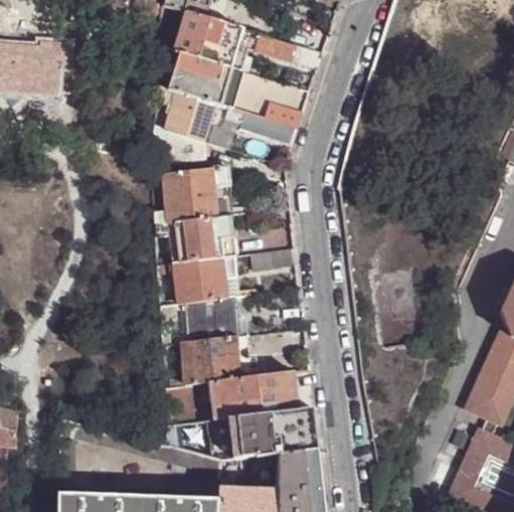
[(161,6),(160,0),(106,0),(106,1),(160,11),(161,6)]
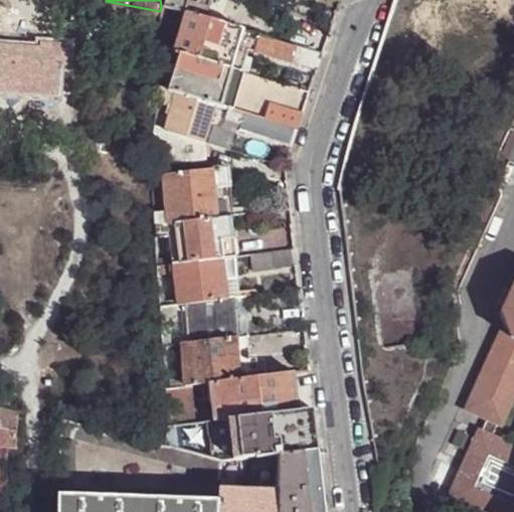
[(164,0),(163,6),(174,9),(184,12),(187,2),(207,7),(208,0),(164,0)]
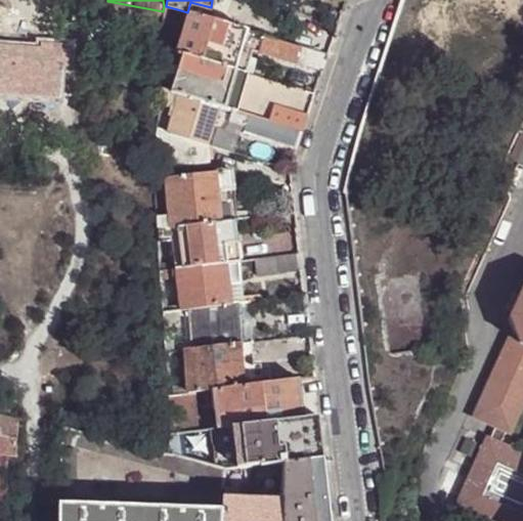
[(166,6),(164,6),(163,11),(163,24),(162,47),(167,48),(177,9),(166,6)]
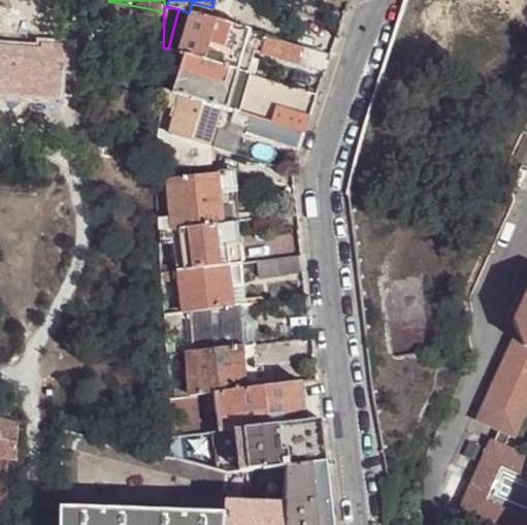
[(329,53),(302,44),(189,12),(177,52),(237,69),(244,43),(263,50),(262,52),(299,62),(300,60),(316,65),(324,68),(329,53)]
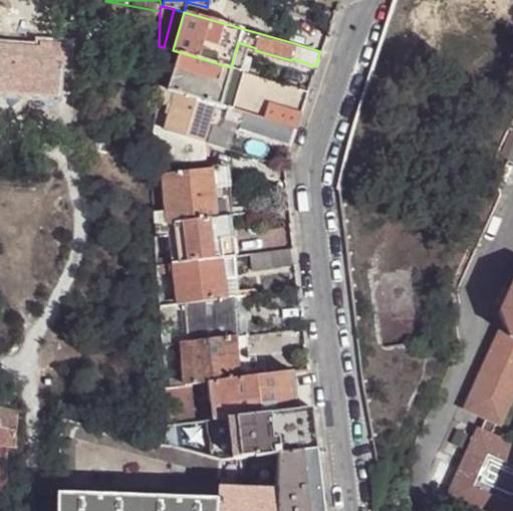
[(299,29),(294,43),(320,51),(325,36),(299,29)]
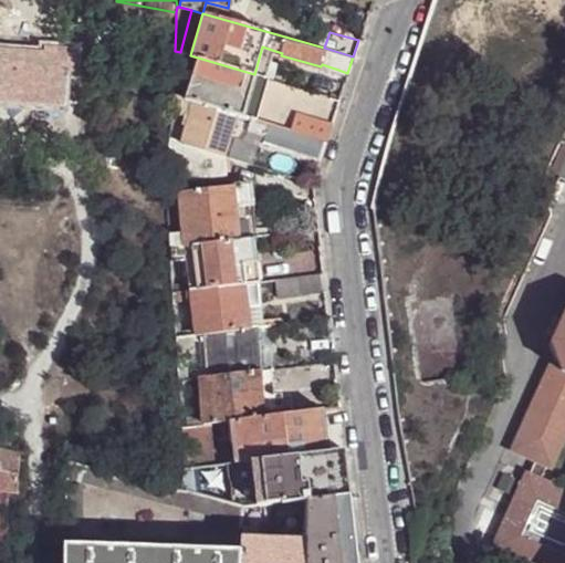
[(0,100),(22,102),(45,103),(60,105),(64,104),(67,70),(75,70),(77,47),(44,44),(43,49),(0,45),(0,100)]
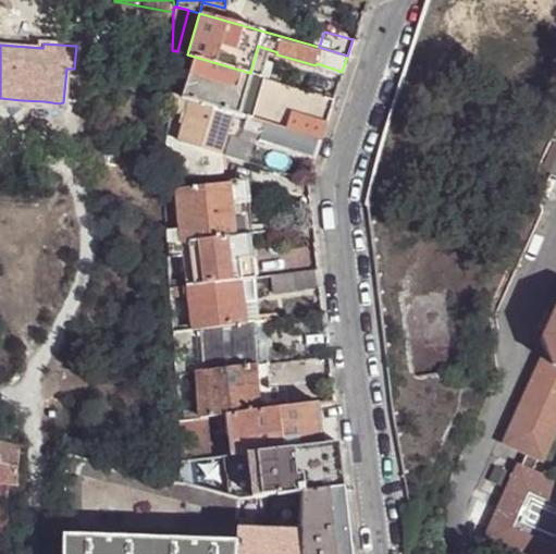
[(177,51),(172,50),(171,62),(190,69),(183,96),(233,111),(237,112),(250,73),(187,54),(177,51)]
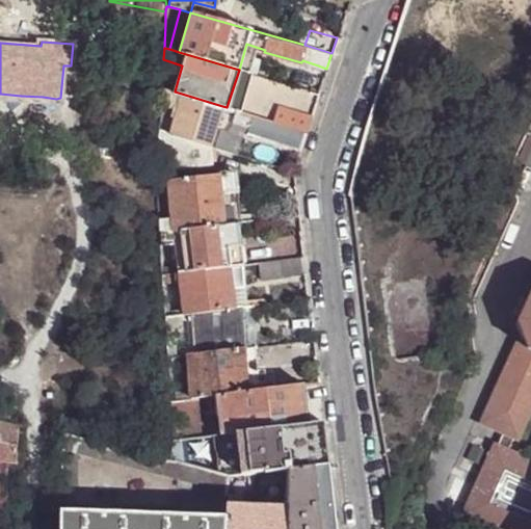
[(239,70),(227,107),(239,111),(250,73),(239,70)]
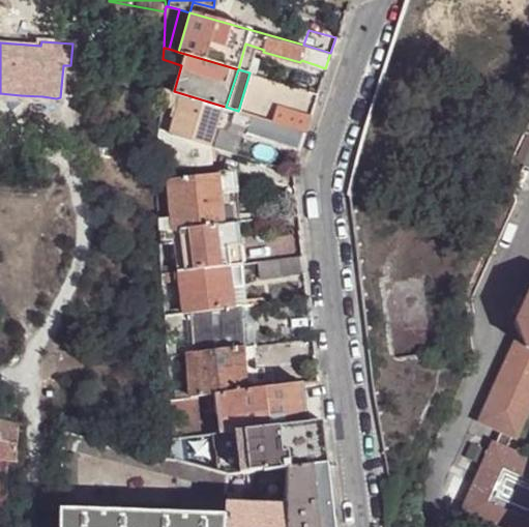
[(174,91),(162,88),(160,104),(177,107),(170,133),(210,145),(222,106),(174,91)]
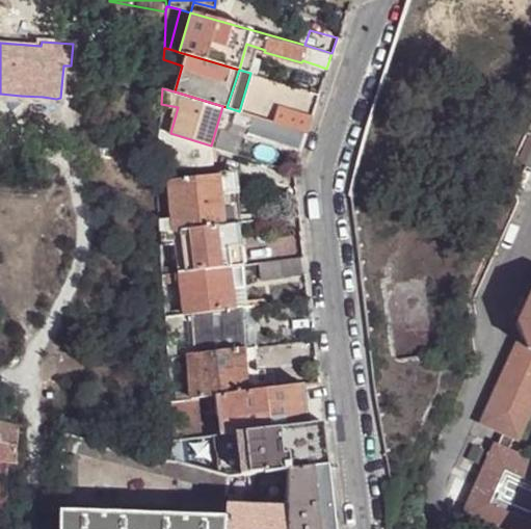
[(20,103),(21,96),(0,94),(0,107),(12,108),(20,103)]
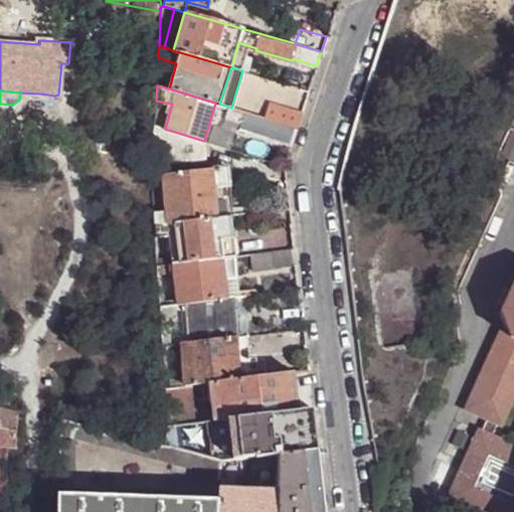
[(53,102),(54,96),(41,94),(41,101),(43,104),(51,105),(53,102)]
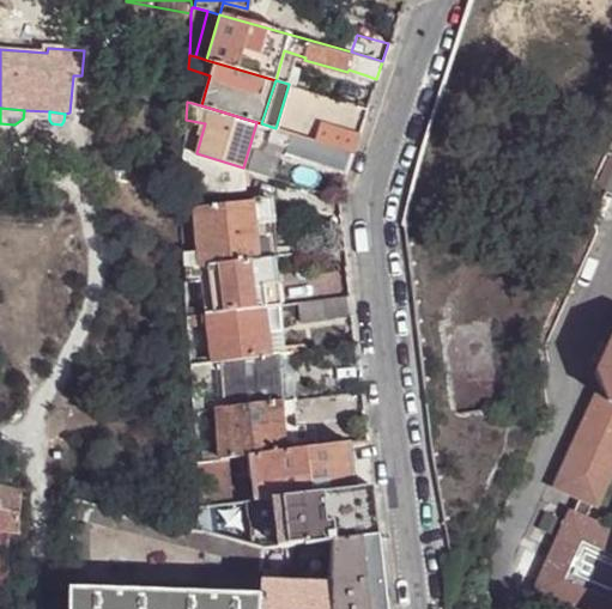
[(291,133),(352,152),(357,135),(349,133),(294,116),(289,132),(291,133)]
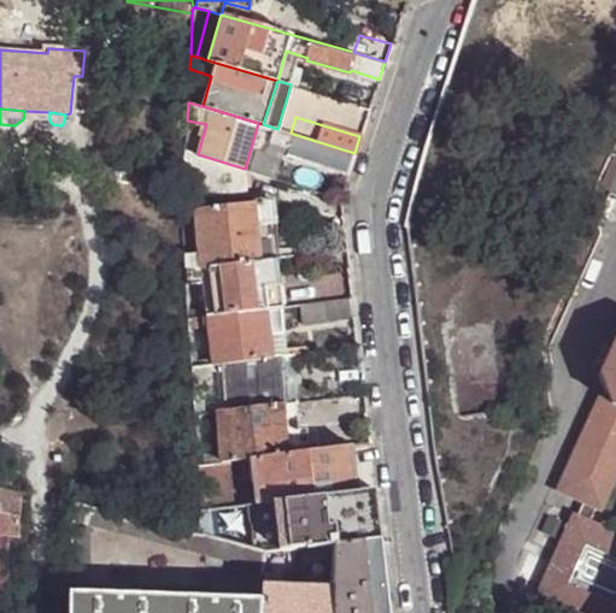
[(355,153),(293,134),(287,153),(339,169),(348,171),(355,153)]
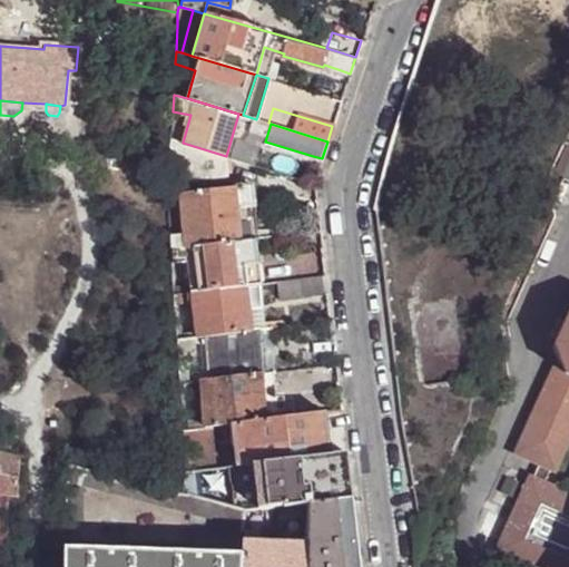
[(183,143),(170,139),(168,181),(226,174),(226,156),(183,143)]
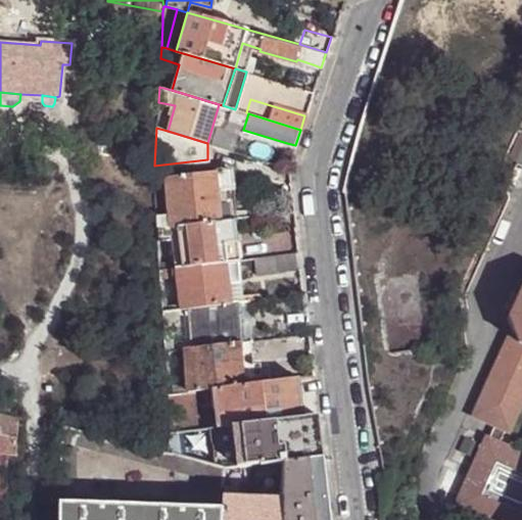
[(171,213),(156,214),(157,226),(233,218),(235,217),(233,195),(231,167),(168,175),(171,213)]
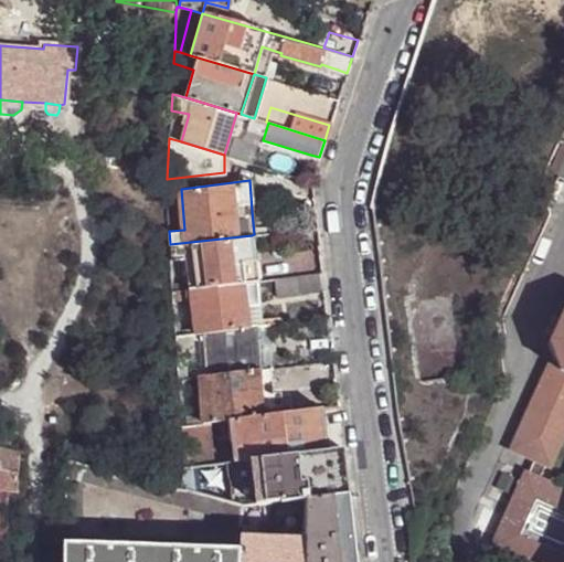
[(252,235),(170,244),(171,258),(188,256),(192,287),(257,278),(255,256),(252,235)]
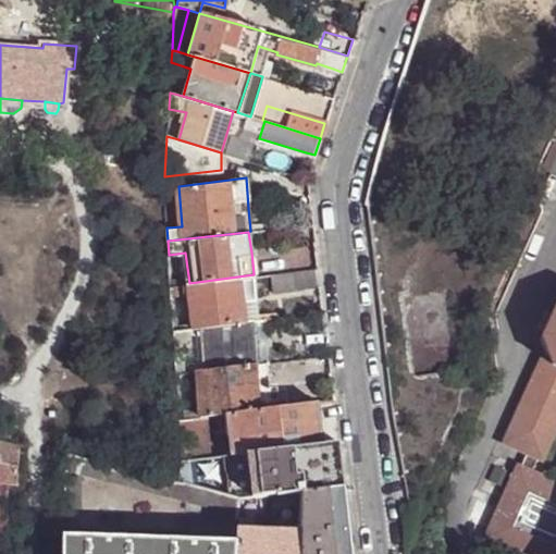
[(318,267),(271,273),(273,291),(307,286),(319,285),(318,267)]
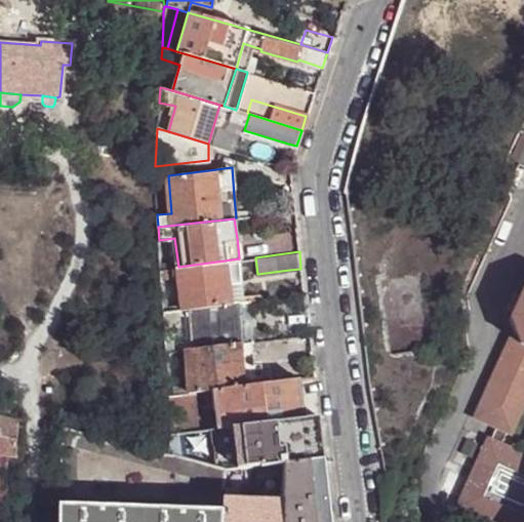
[(178,267),(184,308),(190,307),(230,303),(229,282),(241,281),(239,258),(178,267)]
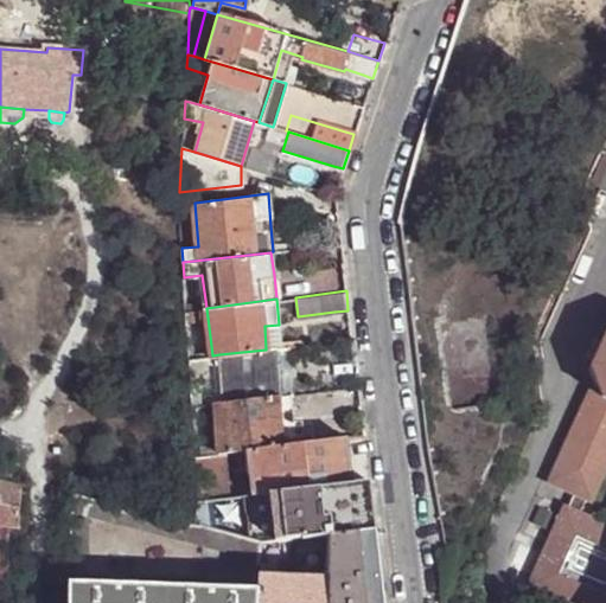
[(605,602),(605,328),(603,331),(587,365),(594,386),(586,389),(546,480),(589,499),(605,460),(605,523),(562,504),(527,584),(569,602),(605,602)]
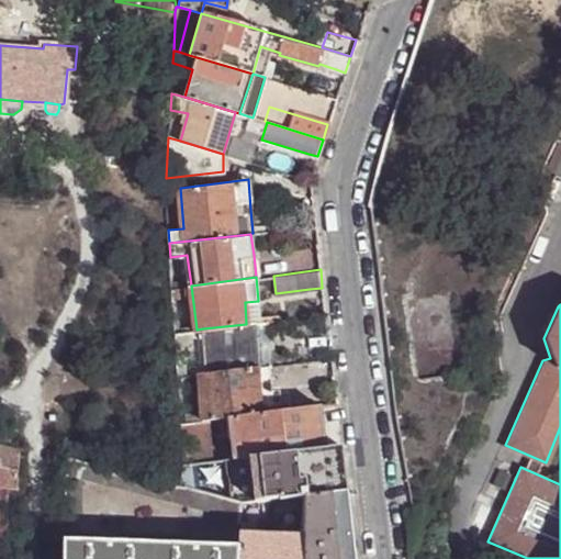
[(203,328),(205,373),(258,367),(269,365),(268,344),(266,322),(246,324),(203,328)]
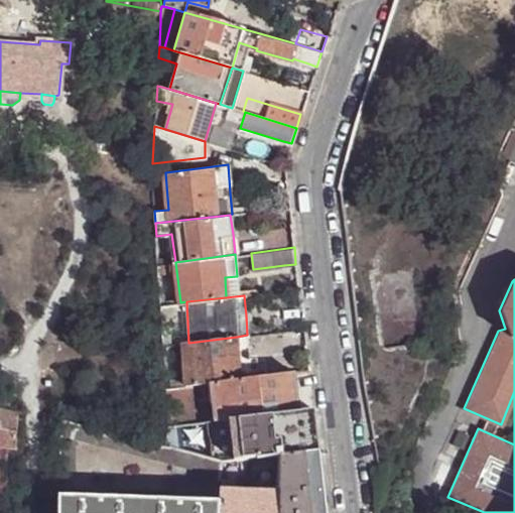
[(171,319),(162,319),(163,345),(171,344),(171,334),(173,334),(171,319)]
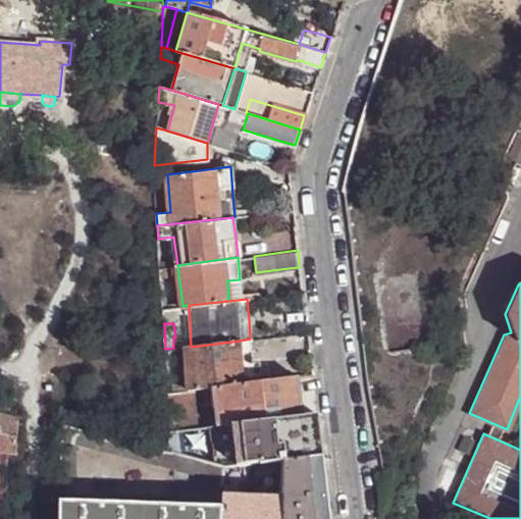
[(250,339),(240,341),(242,362),(252,363),(250,339)]
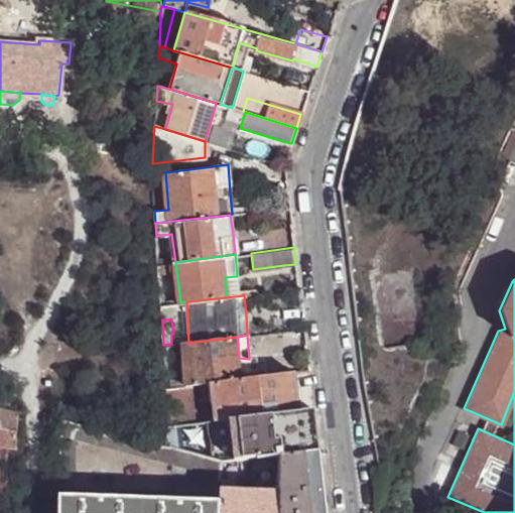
[(209,381),(257,375),(255,358),(249,359),(239,358),(237,337),(188,343),(183,343),(185,375),(172,377),(173,385),(190,383),(209,381)]
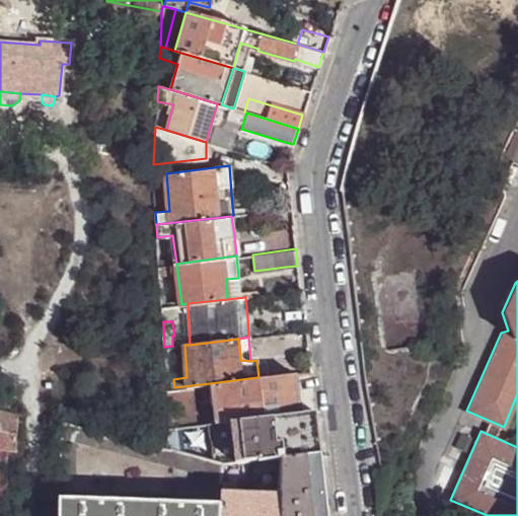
[(210,383),(214,419),(301,413),(299,393),(296,373),(259,377),(210,383)]
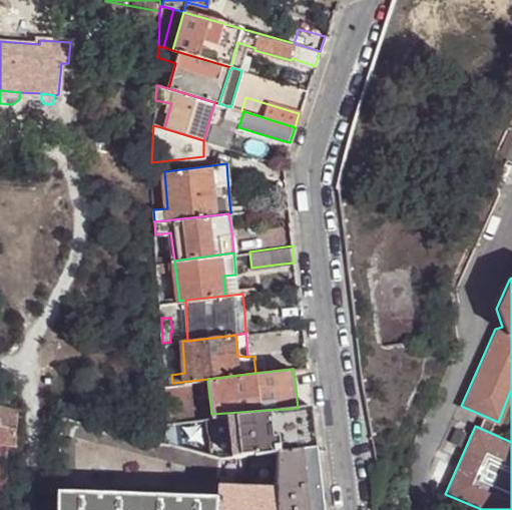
[(172,383),(164,384),(166,412),(165,418),(192,416),(189,381),(172,383)]
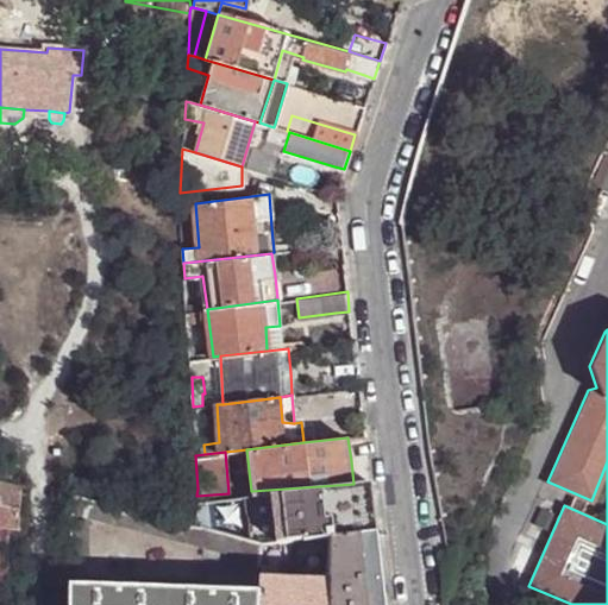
[(0,480),(12,484),(12,474),(0,470),(0,480)]
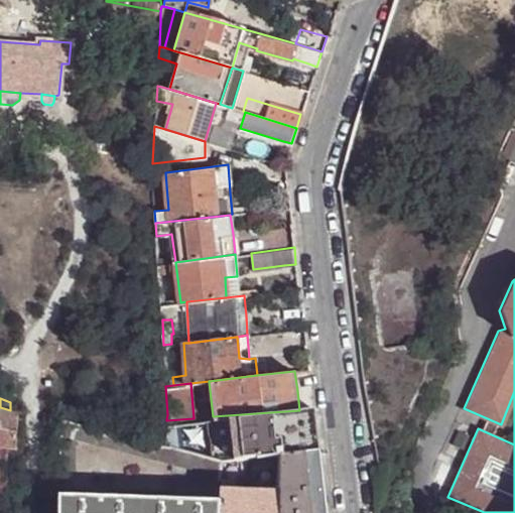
[(0,446),(8,447),(8,446),(15,447),(17,414),(10,412),(10,410),(0,407),(0,446)]
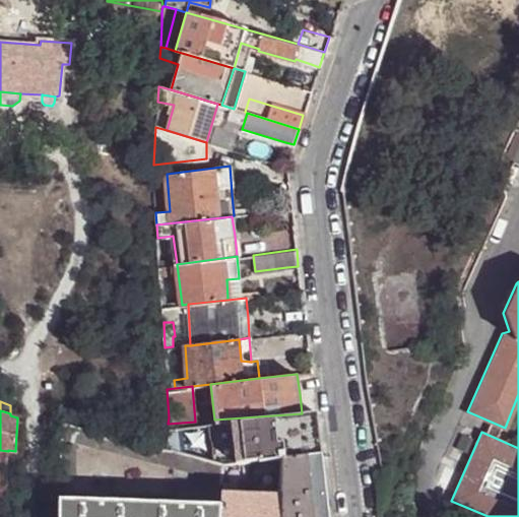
[(302,413),(214,419),(195,422),(168,424),(165,447),(222,463),(280,457),(320,452),(318,436),(315,411),(302,413)]
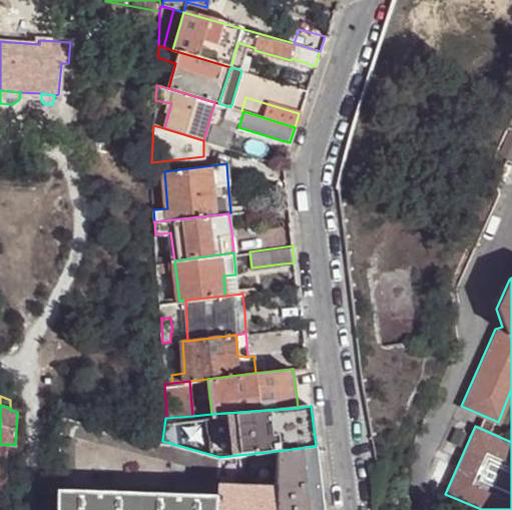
[(191,475),(219,475),(219,457),(162,441),(162,442),(61,415),(60,430),(194,466),(191,475)]
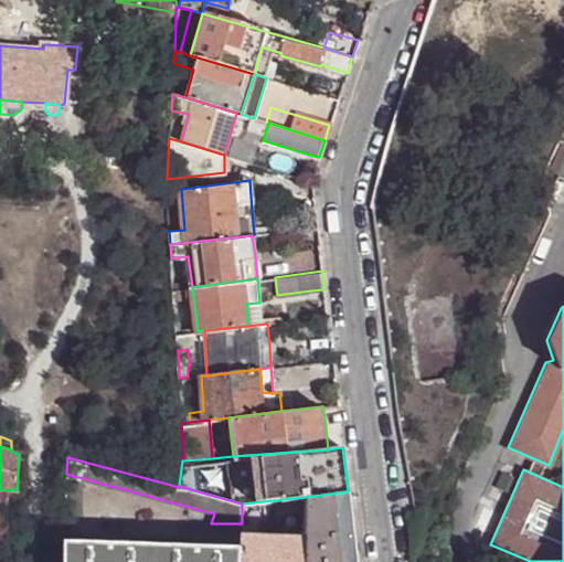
[(355,561),(353,539),(348,491),(305,497),(302,537),(301,561),(355,561)]
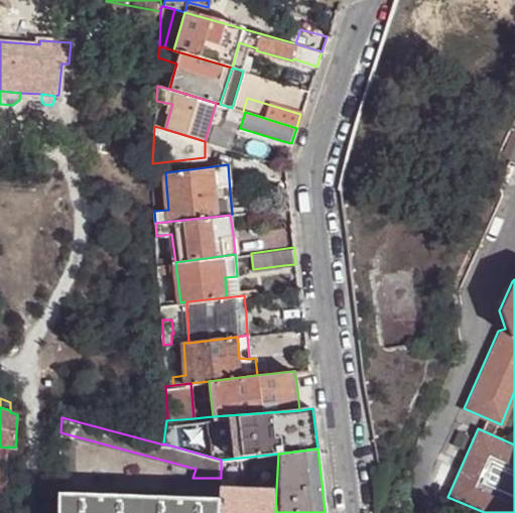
[(275,512),(276,490),(221,488),(220,502),(219,512),(275,512)]
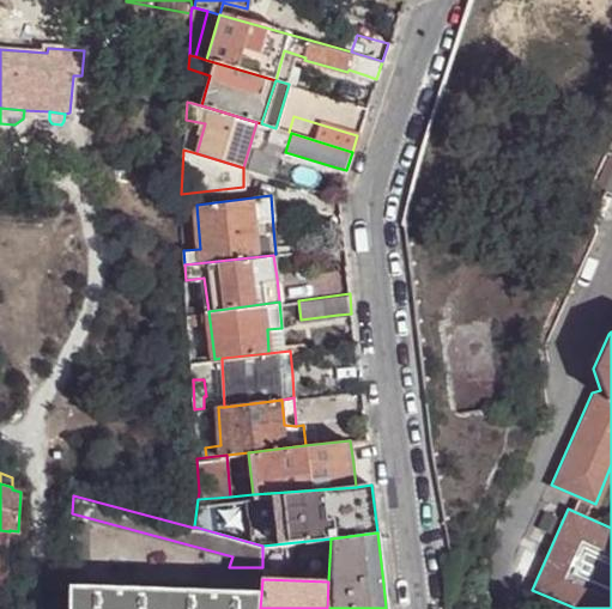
[(260,608),(261,596),(71,589),(70,608),(260,608)]
